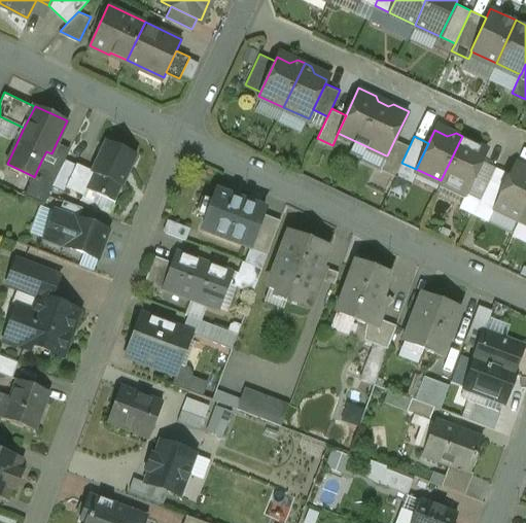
[(462,136),(441,180),(466,193),(482,159),(484,153),(471,147),(468,139),(462,136)]
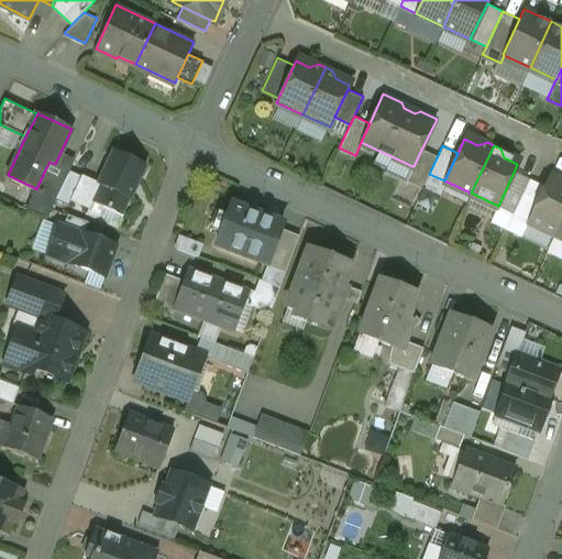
[(438,155),(422,148),(414,166),(412,166),(406,179),(423,187),(429,174),(438,155)]
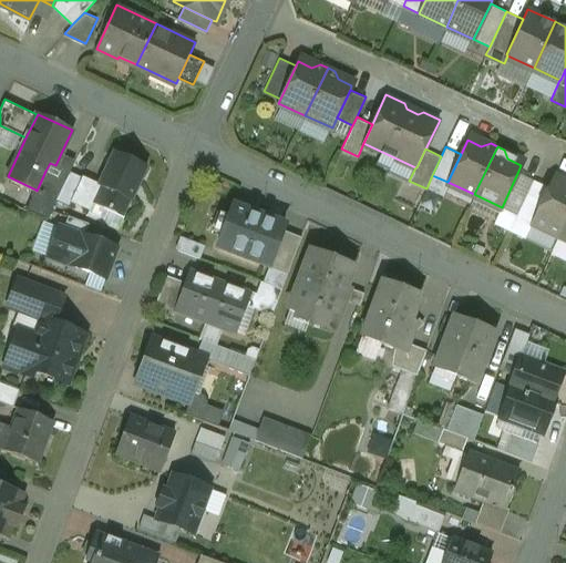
[(147,166),(114,151),(99,182),(99,183),(100,184),(92,200),(93,201),(110,208),(123,214),(131,198),(132,200),(147,166)]
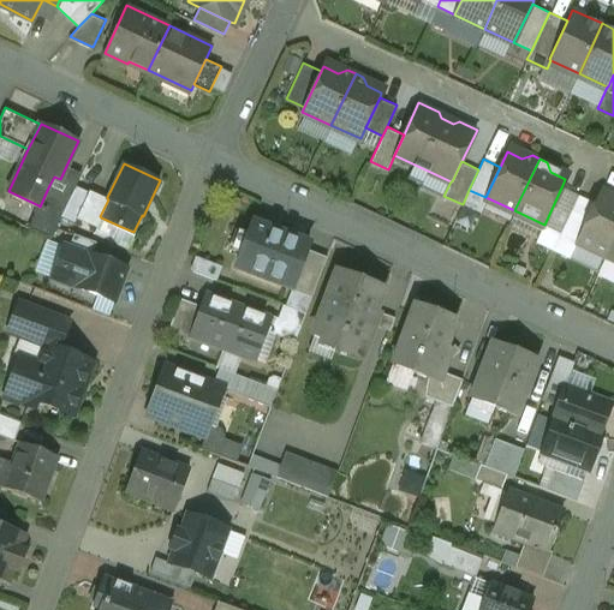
[(82,173),(66,166),(60,179),(54,177),(49,185),(58,189),(70,195),(75,184),(76,185),(82,173)]
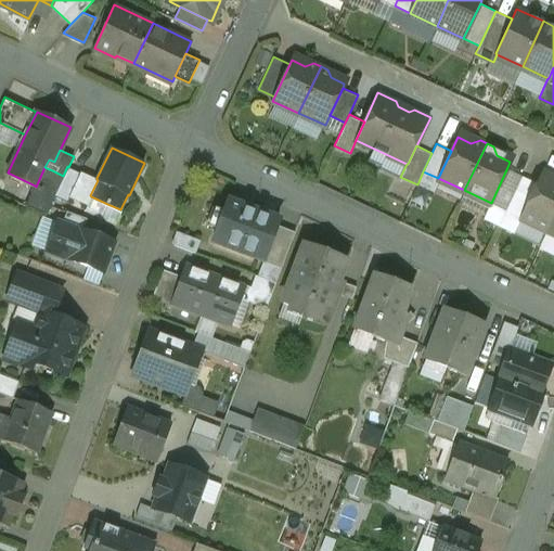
[(68,167),(67,166),(63,176),(64,176),(54,195),(68,202),(72,194),(81,173),(80,173),(68,167)]
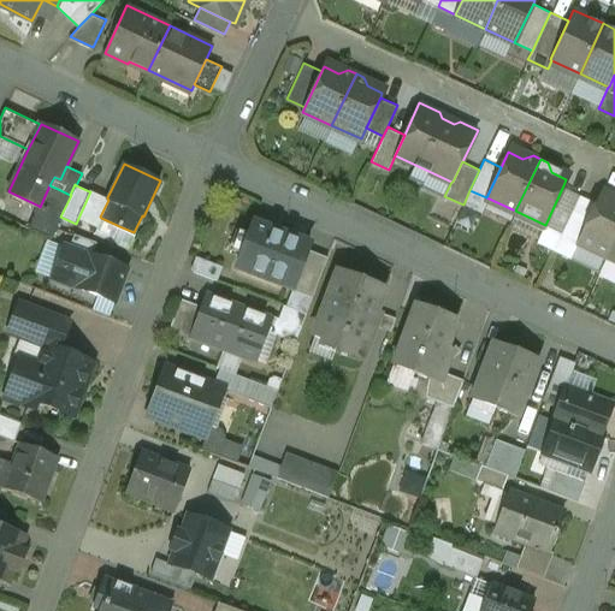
[(49,185),(40,207),(39,206),(29,226),(51,237),(60,217),(48,211),(58,189),(49,185)]
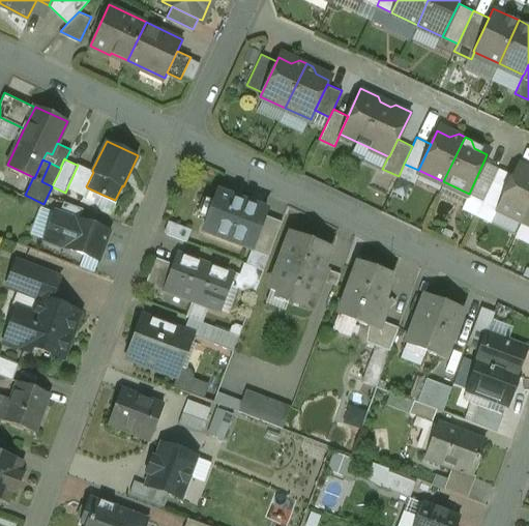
[(469,194),(462,207),(476,214),(499,167),(485,159),(469,194)]
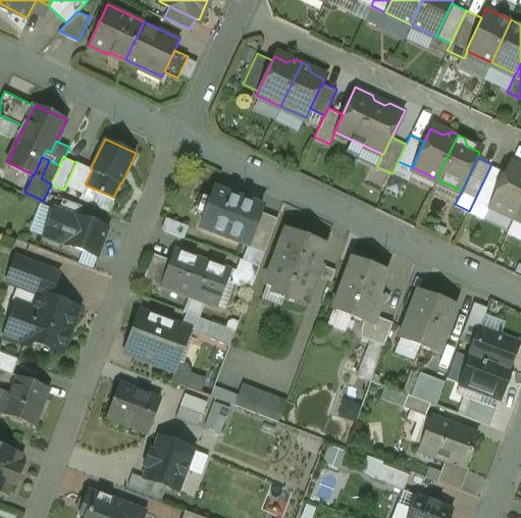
[(59,165),(49,160),(41,178),(51,184),(60,165),(59,165)]
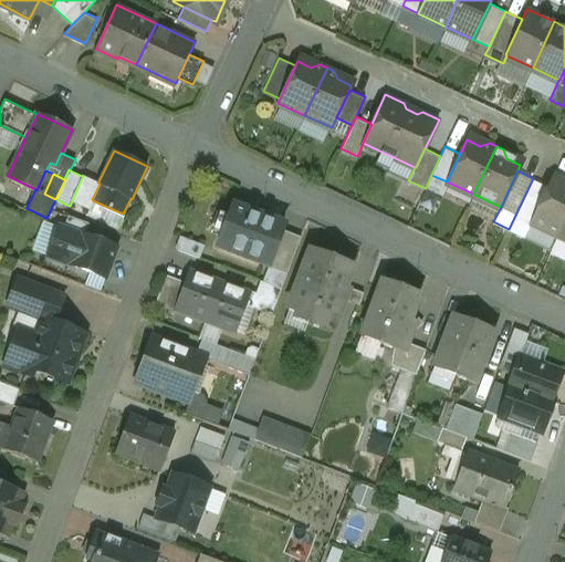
[(98,181),(82,175),(82,176),(83,176),(73,198),(90,206),(93,200),(92,199),(100,184),(98,183),(98,181)]
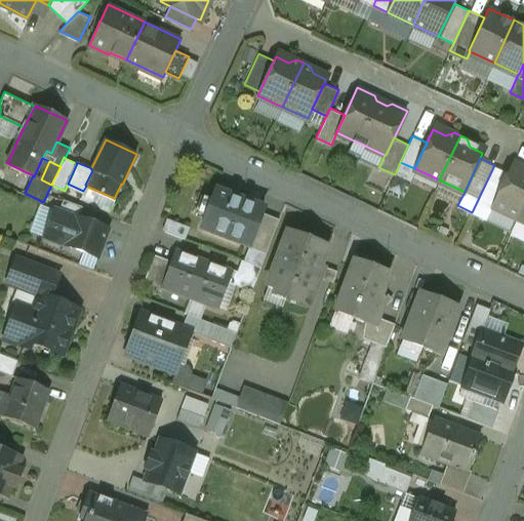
[(494,165),(472,212),(487,218),(493,205),(509,171),(494,165)]
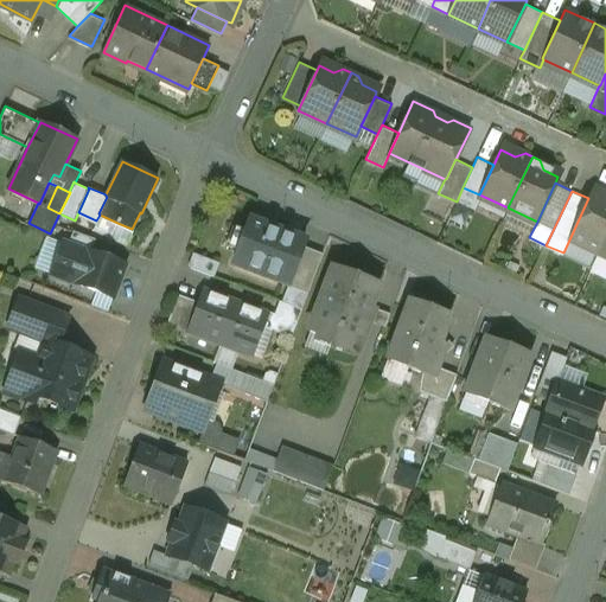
[(588,198),(571,237),(599,250),(605,235),(605,198),(592,192),(588,198)]
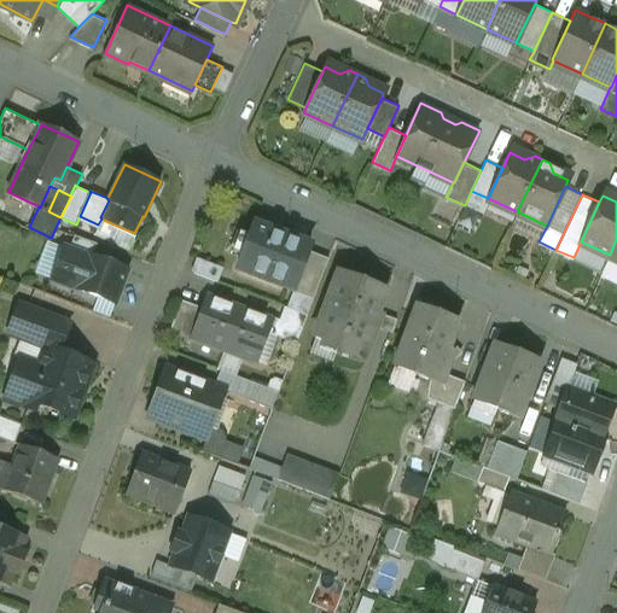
[(120,227),(102,219),(98,225),(94,232),(112,241),(120,227)]
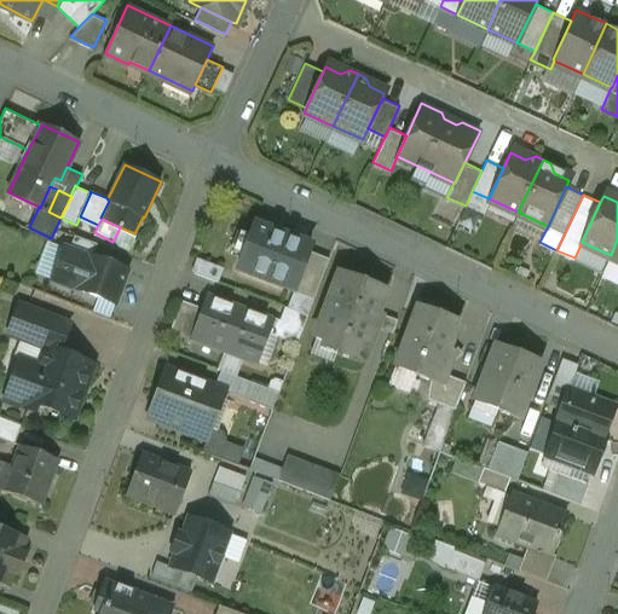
[(311,244),(254,222),(238,266),(294,287),(295,288),(310,249),(311,244)]
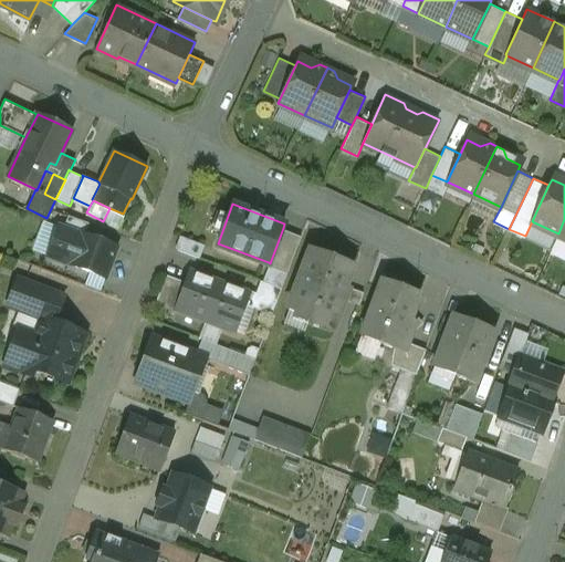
[(90,222),(69,215),(63,227),(84,235),(90,222)]
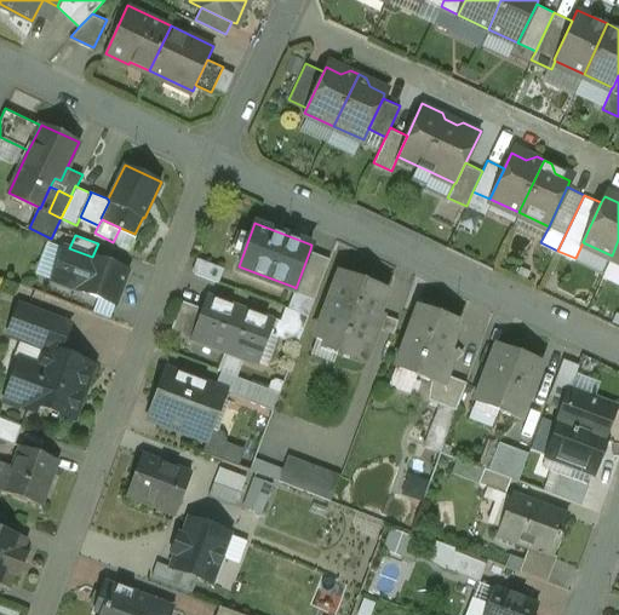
[(69,248),(66,247),(53,279),(115,302),(127,270),(69,248)]
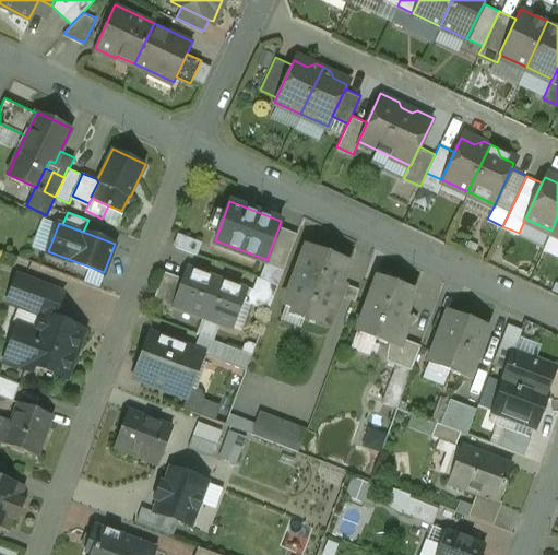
[(280,225),(266,260),(265,259),(265,262),(284,269),(297,233),(280,225)]
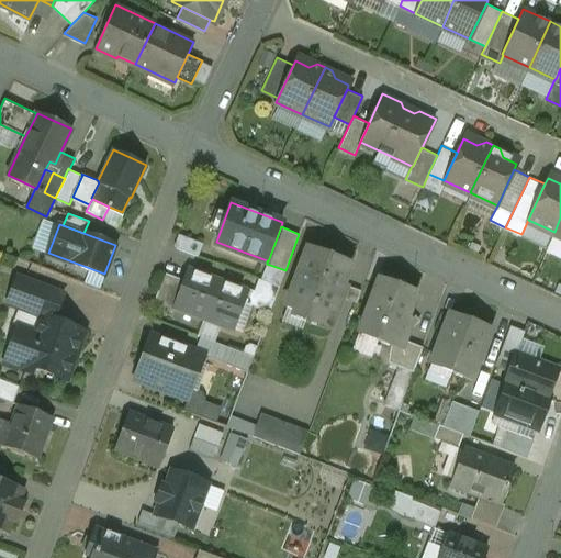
[(351,261),(309,245),(287,305),(307,313),(305,320),(329,328),(346,283),(343,282),(351,261)]
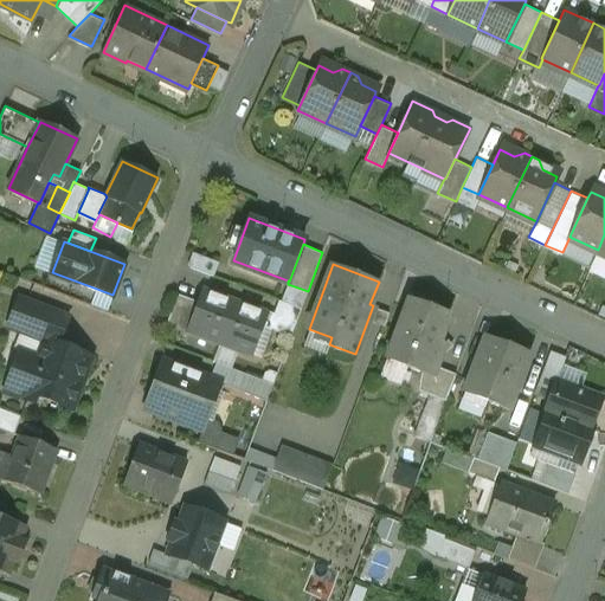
[(268,311),(204,289),(199,301),(188,329),(190,330),(251,353),(263,324),(268,311)]
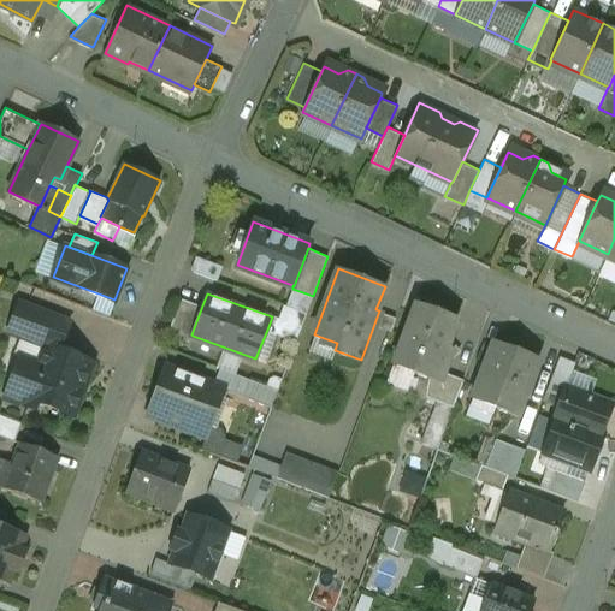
[(202,306),(181,297),(169,328),(193,337),(193,336),(191,334),(202,306)]
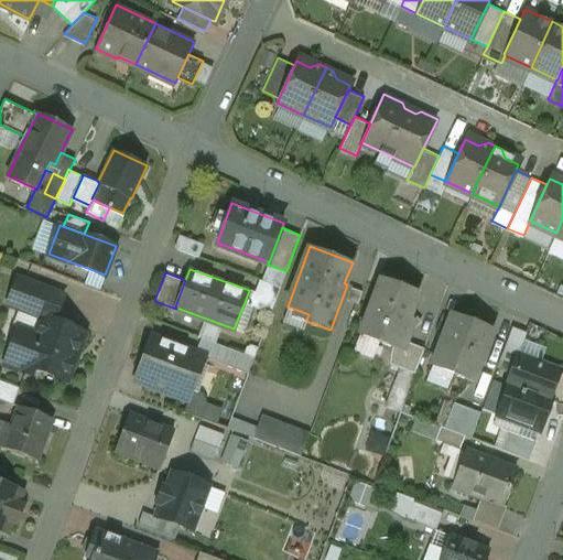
[(64,294),(19,277),(8,304),(42,318),(43,316),(54,321),(64,294)]
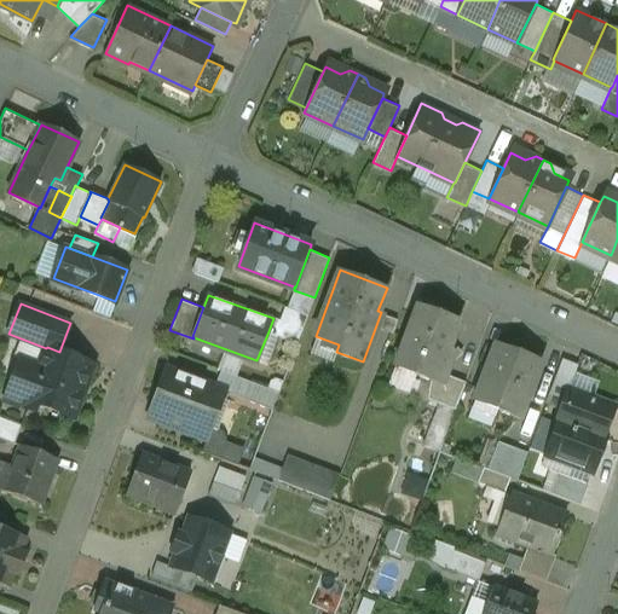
[(309,313),(286,305),(281,319),(304,328),(309,313)]
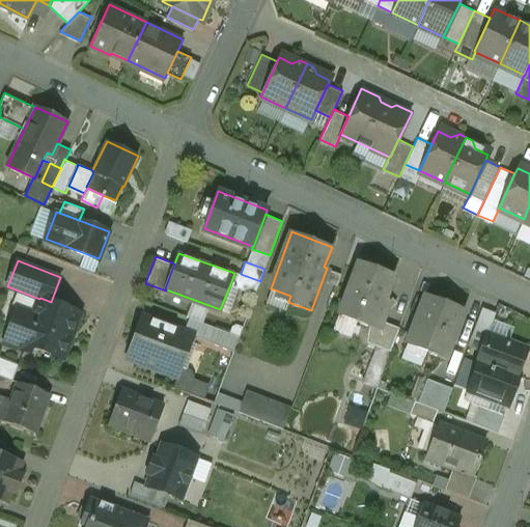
[(394,274),(359,261),(339,313),(357,320),(369,325),(380,329),(383,320),(390,300),(385,298),(394,274)]
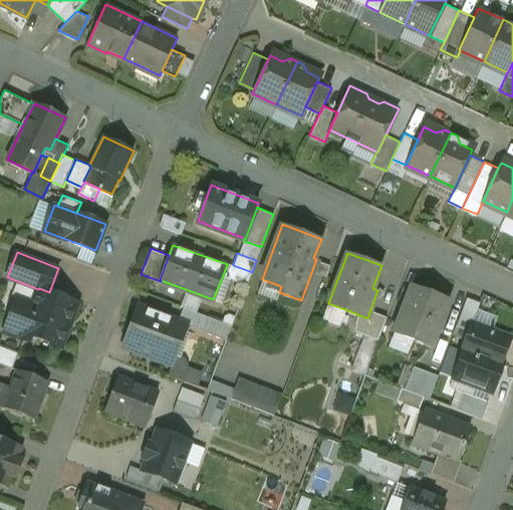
[(233,265),(227,263),(227,264),(223,275),(247,284),(252,272),(233,265)]
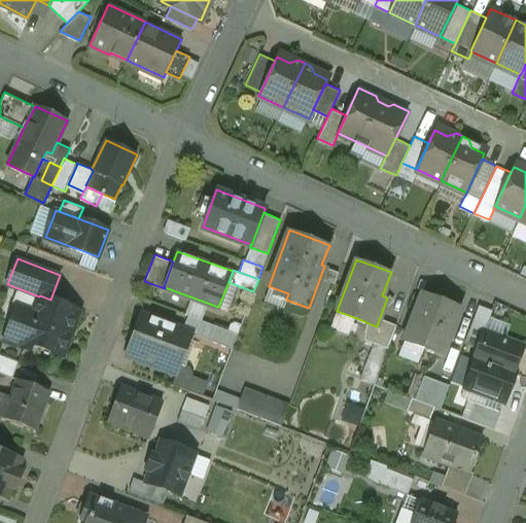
[(460,306),(422,291),(405,340),(442,354),(460,306)]
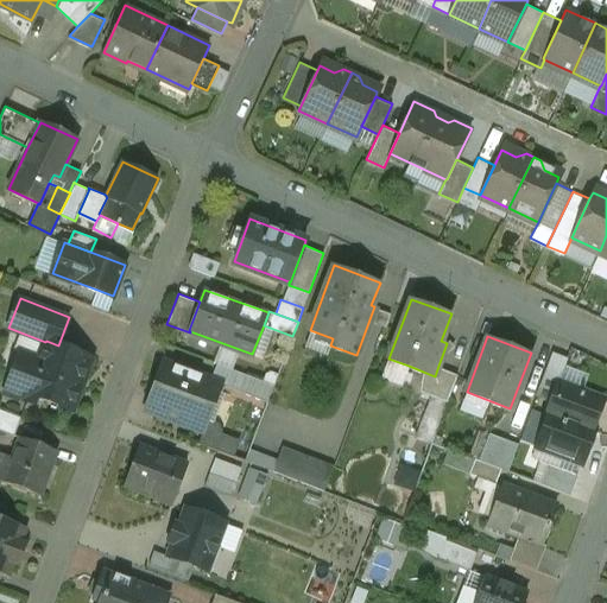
[(58,346),(46,341),(45,342),(39,359),(20,351),(6,391),(35,401),(37,395),(71,408),(90,357),(58,346)]
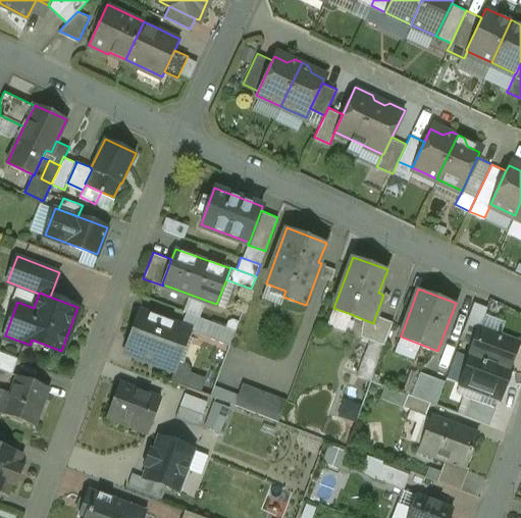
[(351,314),(333,308),(327,323),(345,329),(351,314)]
